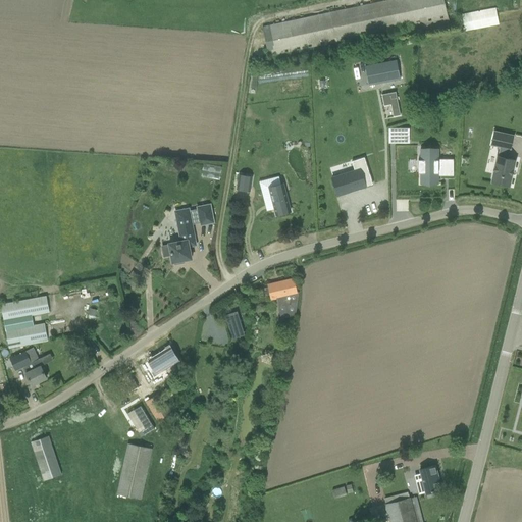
[(413,34),(458,24),(456,16),(457,16),(455,8),(456,8),(454,0),(385,0),(262,27),(269,56),(412,25),(413,34)]
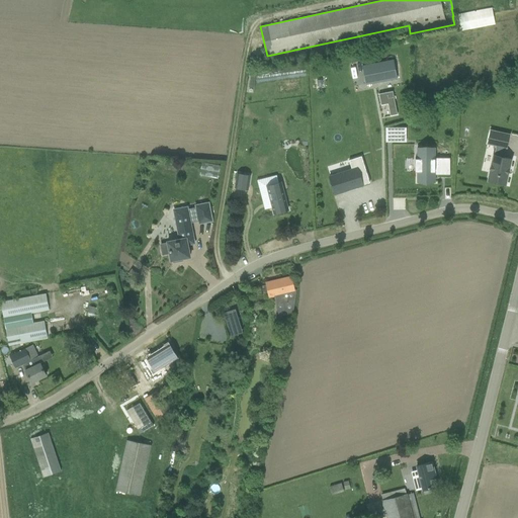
[(492,7),(458,14),(461,30),(495,24),(492,7)]
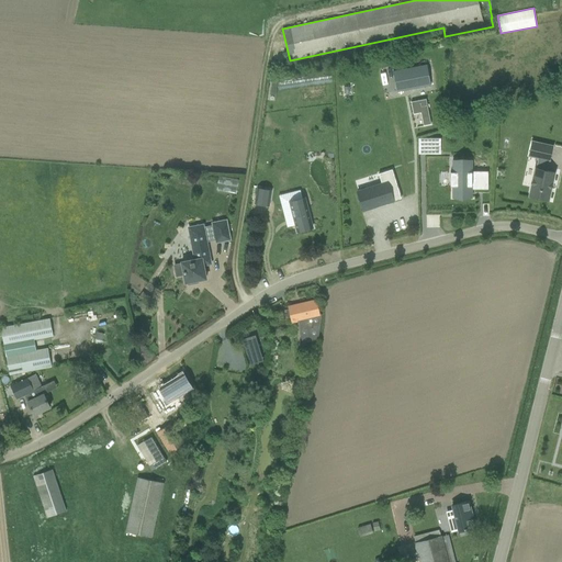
[(397,92),(431,86),(427,65),(393,71),(397,92)]
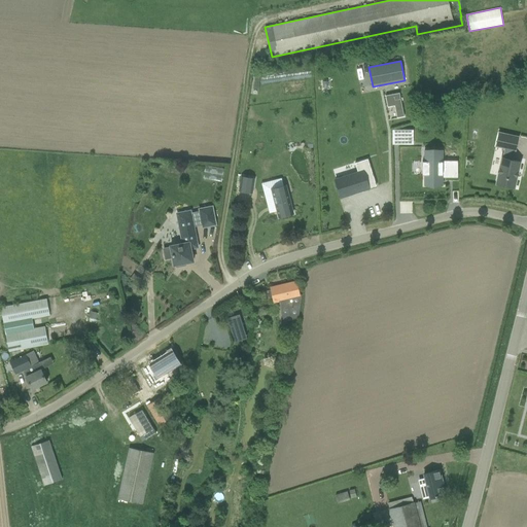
[(405,116),(399,93),(385,96),(388,107),(394,106),(397,118),(405,116)]
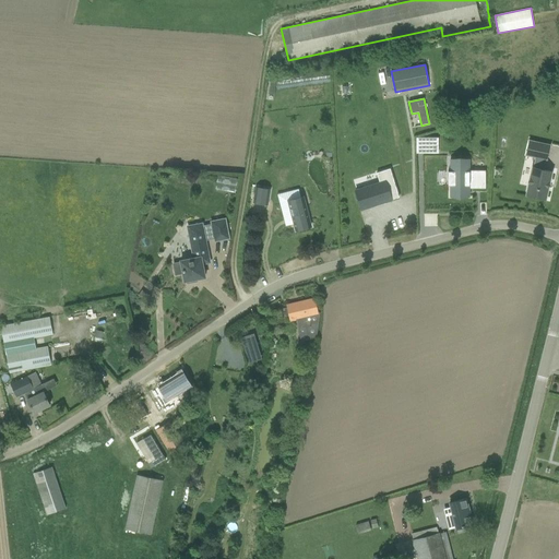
[(416,153),(427,154),(427,138),(416,138),(416,153)]
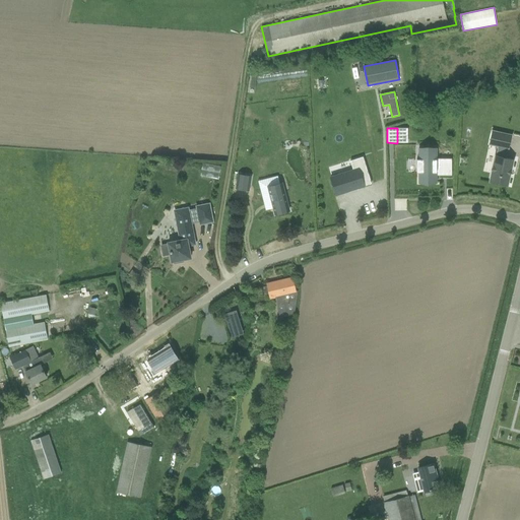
[(509,148),(512,135),(493,131),(490,144),(499,146),(497,156),(496,155),(490,182),(508,186),(513,159),(505,157),(507,148),(509,148)]
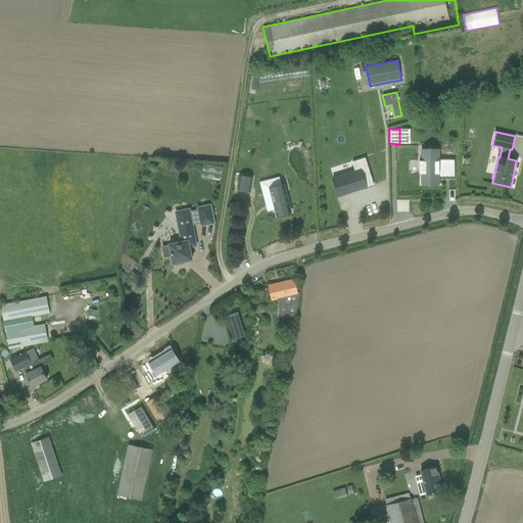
[(438,184),(438,173),(453,173),(453,159),(438,159),(438,148),(421,148),(421,159),(419,159),(419,173),(421,173),(421,184),(438,184)]
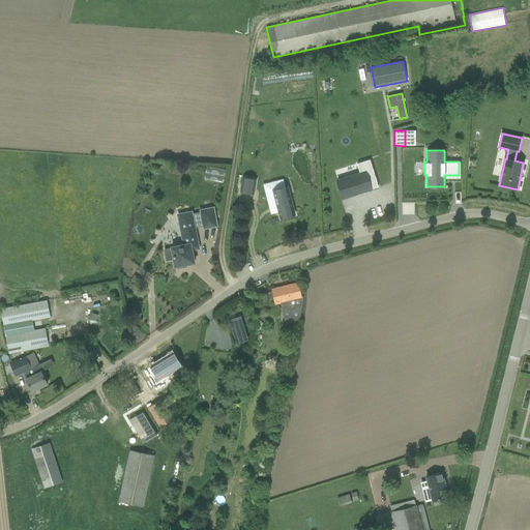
[(337,181),(343,199),(379,187),(370,160),(357,165),(360,175),(337,181)]
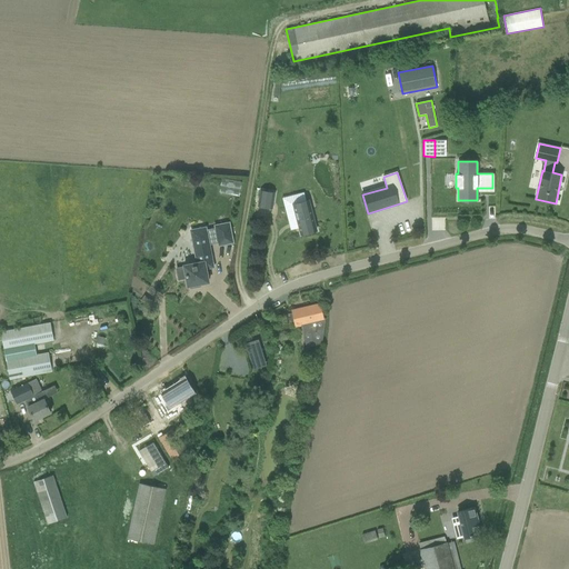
[(275,192),(261,190),(258,207),(272,209),(275,192)]
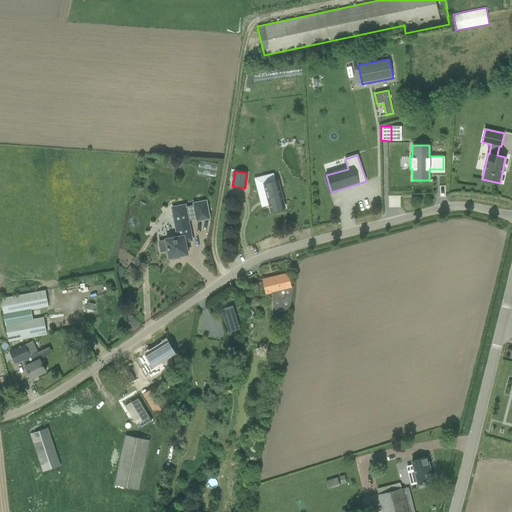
[(285,208),(278,180),(264,184),(271,212),(285,208)]
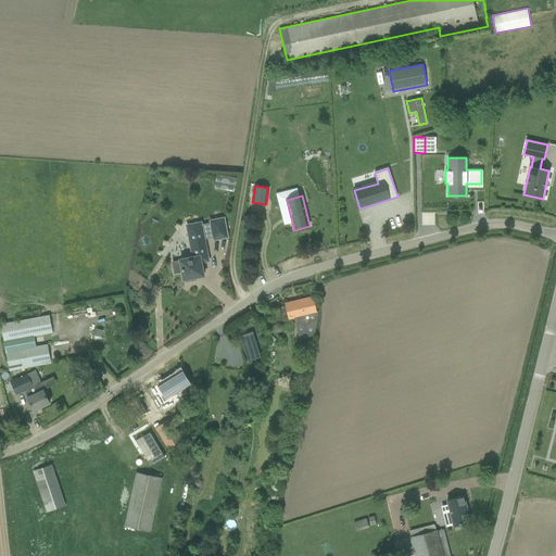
[(229,238),(225,217),(210,220),(213,241),(229,238)]
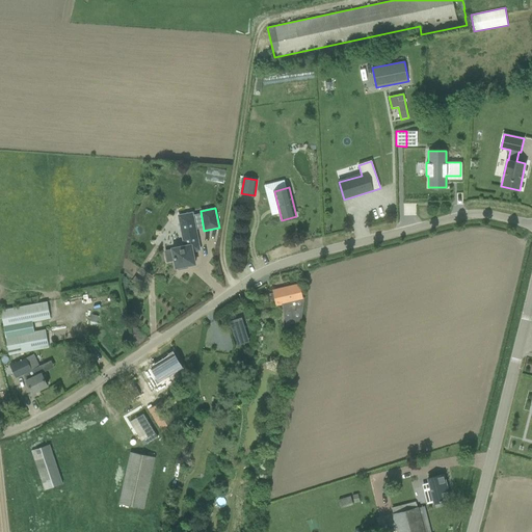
[(187,266),(189,265),(195,264),(193,251),(200,249),(192,213),(179,216),(185,245),(171,248),(173,250),(165,251),(167,262),(175,260),(176,268),(178,267),(179,269),(187,268),(187,266)]
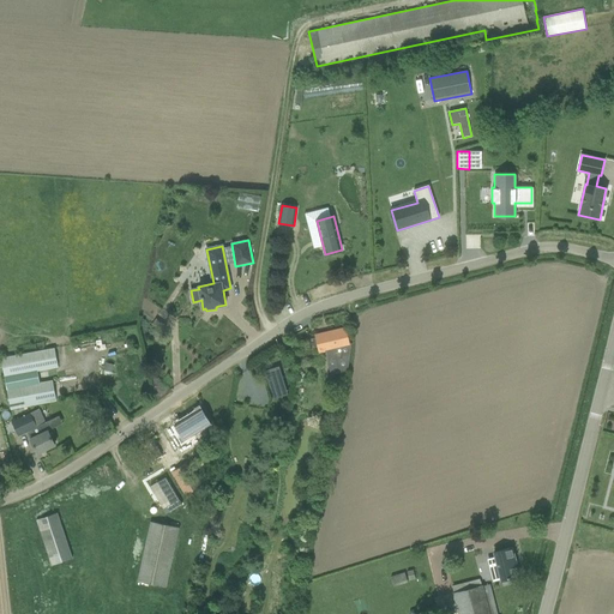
[(158,320),(155,326),(162,331),(166,325),(158,320)]
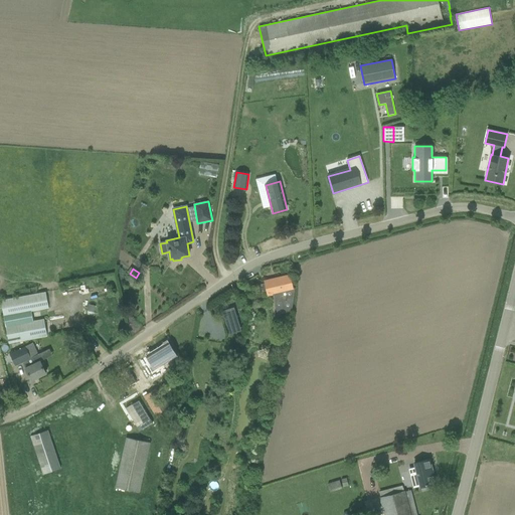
[(293,290),(290,276),(265,281),(268,296),(273,295),(278,316),(292,313),(295,289),(293,290)]
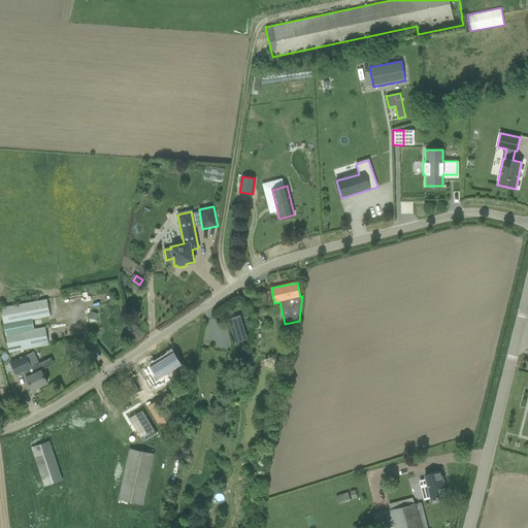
[(242,304),(244,311),(246,310),(246,311),(266,308),(264,299),(245,303),(246,303),(242,304)]
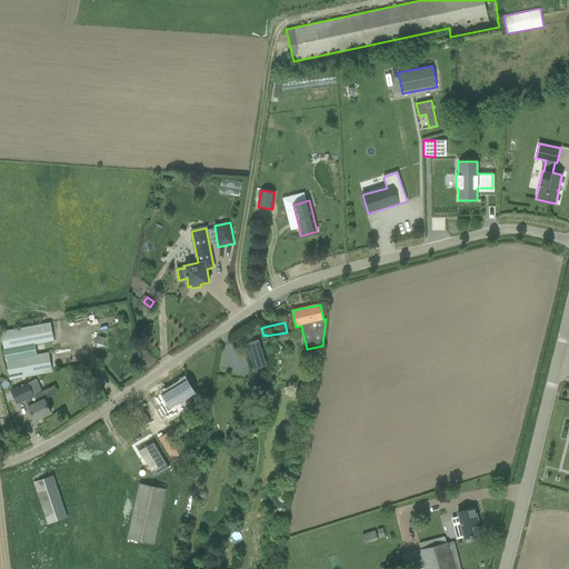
[(35,343),(37,343),(53,340),(50,323),(1,332),(5,350),(7,361),(10,380),(52,371),(49,352),(37,355),(35,343)]
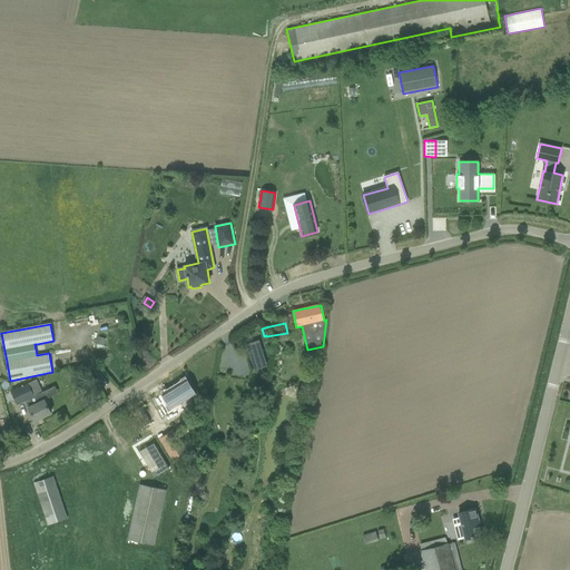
[(253,364),(265,361),(259,340),(246,344),(253,364)]
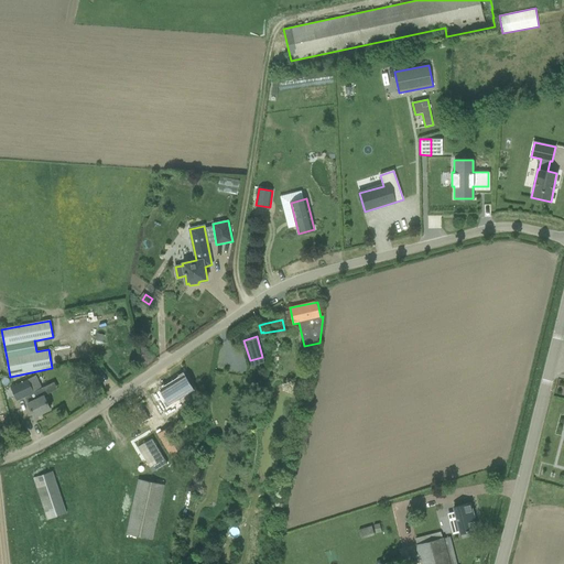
[(43,384),(52,382),(50,373),(40,377),(43,384)]
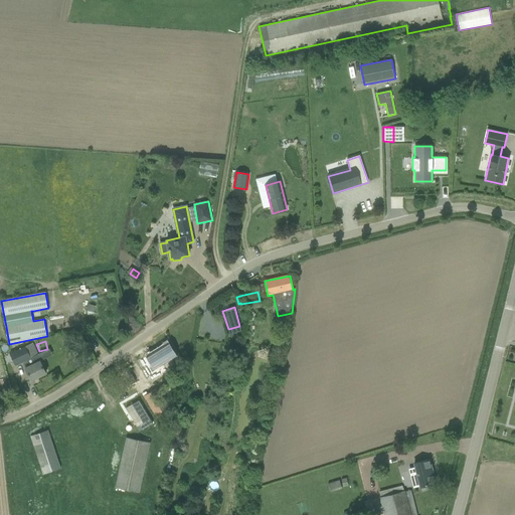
[(177,355),(169,342),(146,356),(140,360),(152,380),(167,370),(163,364),(177,355)]
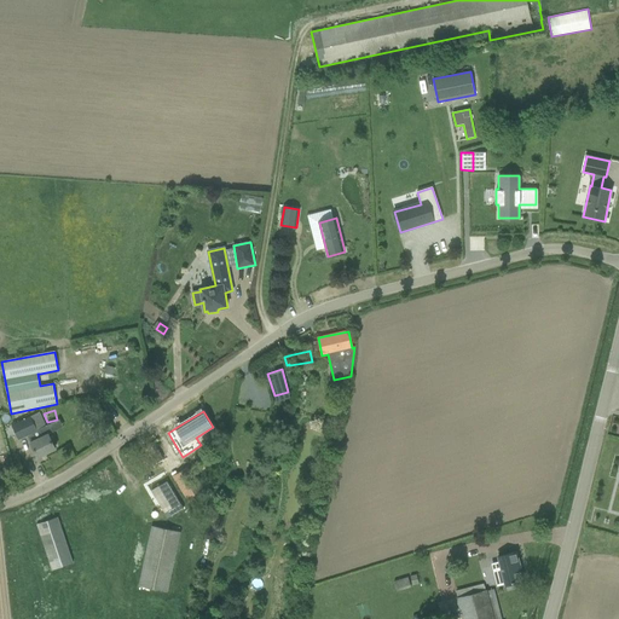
[(51,431),(48,424),(38,429),(30,417),(12,426),(18,440),(28,435),(38,457),(56,449),(47,432),(51,431)]
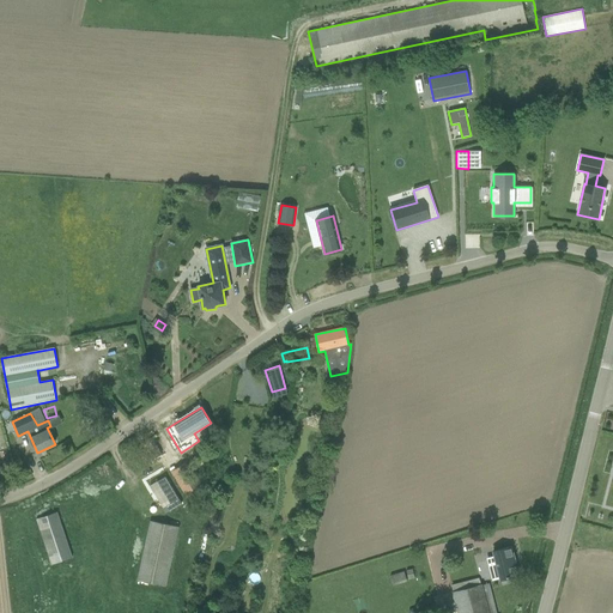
[(149,462),(162,454),(152,438),(138,447),(149,462)]
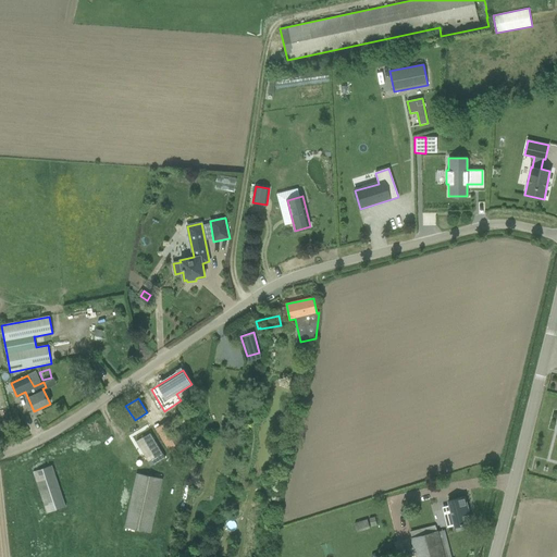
[(195,421),(197,410),(188,408),(186,420),(195,421)]
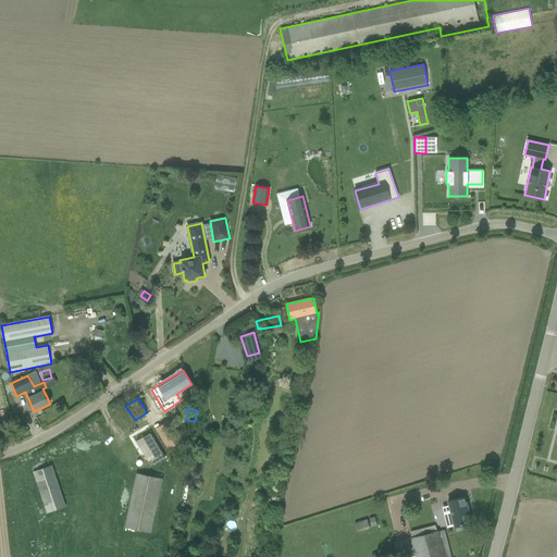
[(170,452),(184,443),(170,420),(156,429),(170,452)]
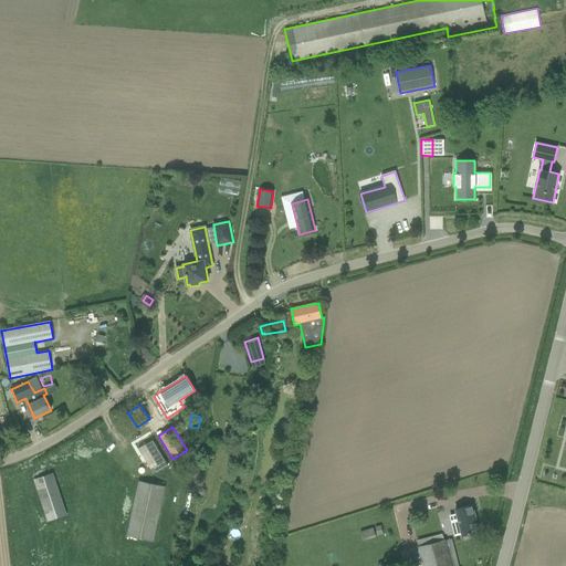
[(52,473),(34,479),(48,519),(65,513),(52,473)]
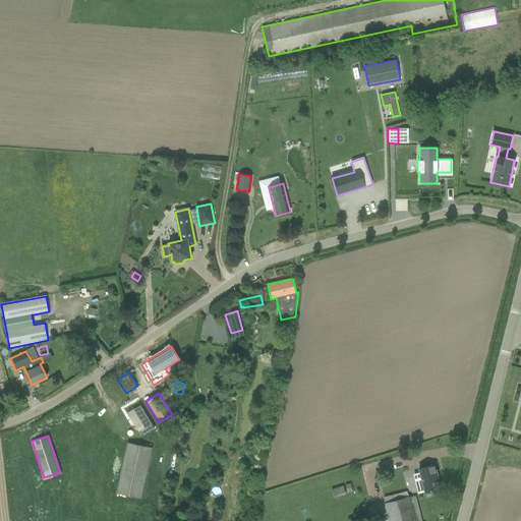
[(127,443),(116,494),(141,499),(153,448),(127,443)]
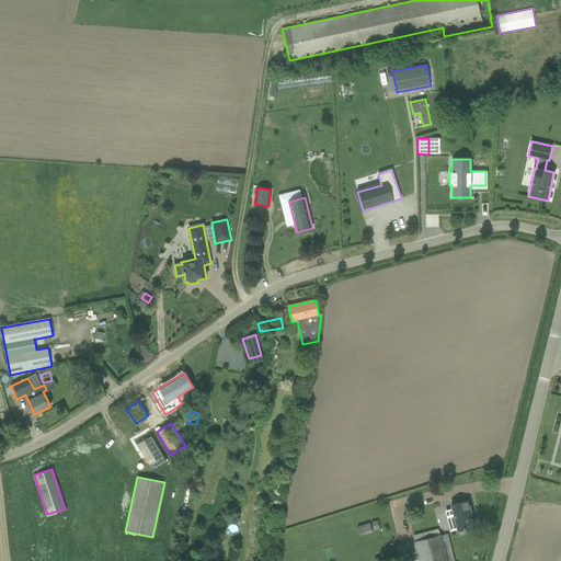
[(453,512),(447,513),(451,530),(457,528),(457,531),(466,529),(466,528),(474,526),(471,514),(470,514),(469,510),(470,510),(468,501),(450,504),(453,512)]
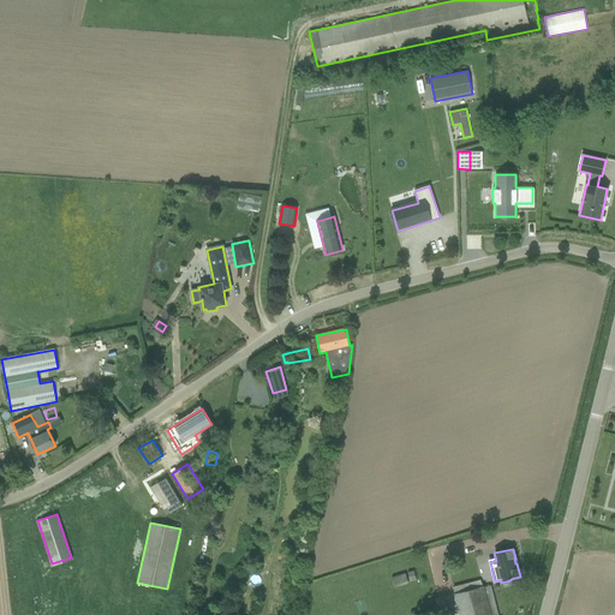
[(408,584),(405,573),(392,578),(394,587),(408,584)]
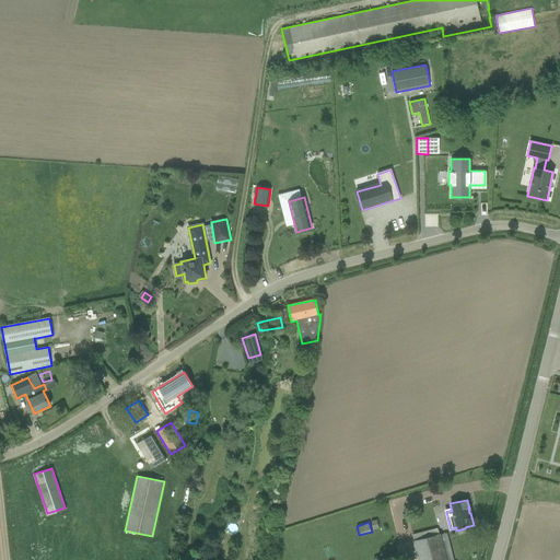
[(453,559),(446,533),(440,535),(429,537),(415,541),(413,541),(418,559),(453,559)]
